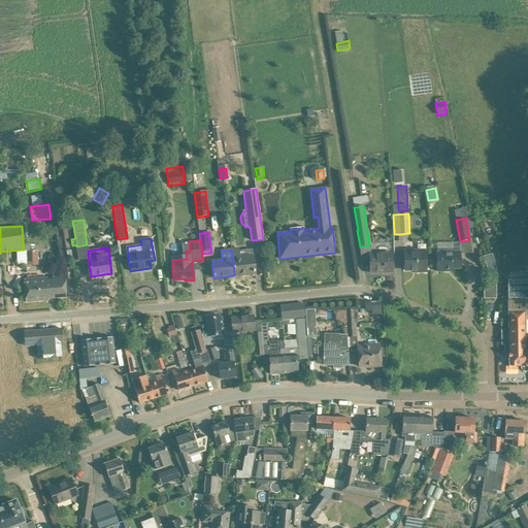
[(38,251),(27,251),(27,255),(19,255),(19,264),(25,264),(25,262),(38,261),(38,251)]
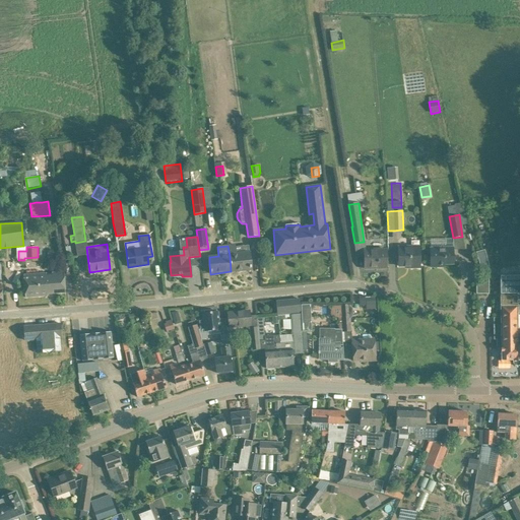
[(419,267),(419,257),(419,250),(411,250),(411,247),(398,248),(398,266),(409,266),(409,267),(419,267)]
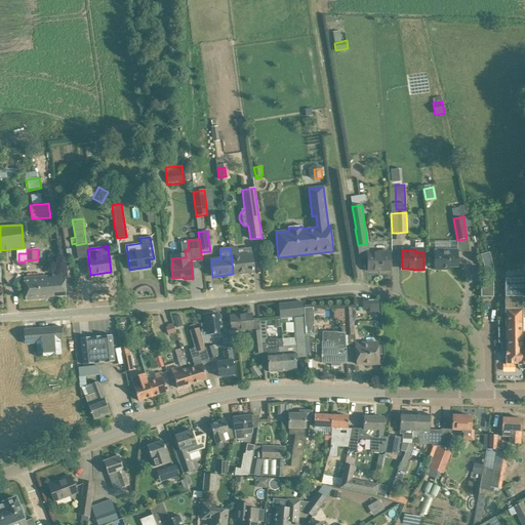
[(457,267),(457,252),(457,250),(434,250),(434,259),(435,270),(443,270),(443,267),(457,267)]
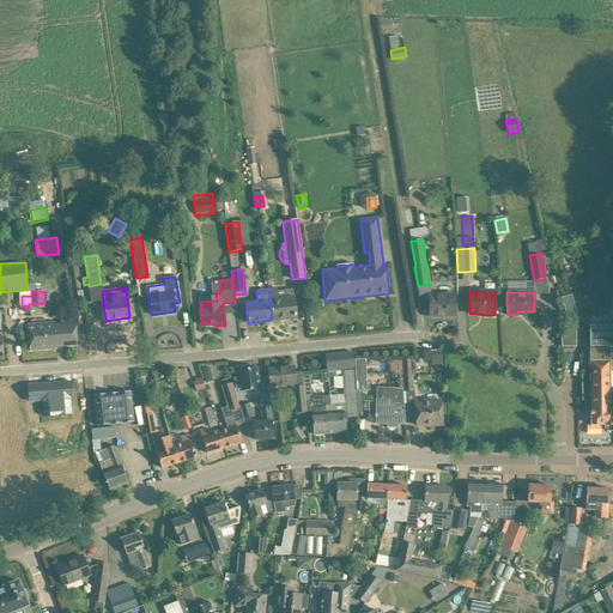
[(455,316),(455,304),(455,295),(430,295),(430,316),(438,316),(438,315),(444,315),(444,316),(455,316)]
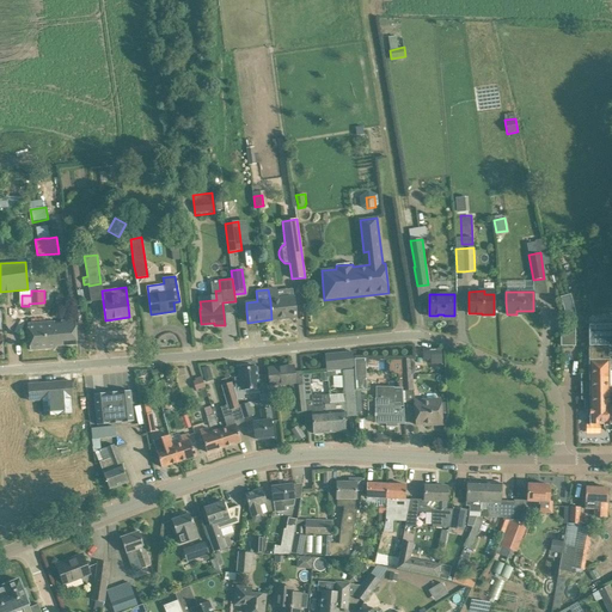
[(295,317),(294,305),(293,298),(270,300),(271,319),(295,317)]
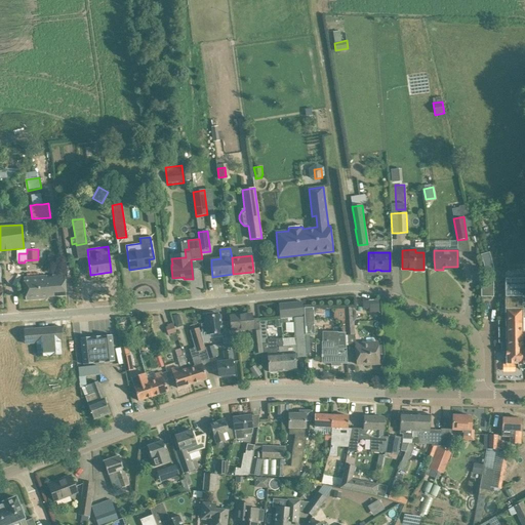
[(66,295),(66,285),(65,275),(24,278),(26,300),(47,298),(48,296),(66,295)]
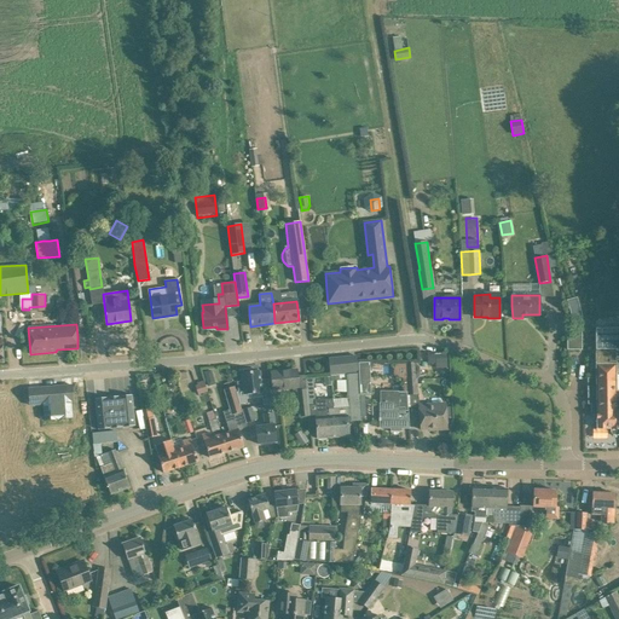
[(618,328),(596,329),(596,350),(596,351),(618,350),(618,328)]
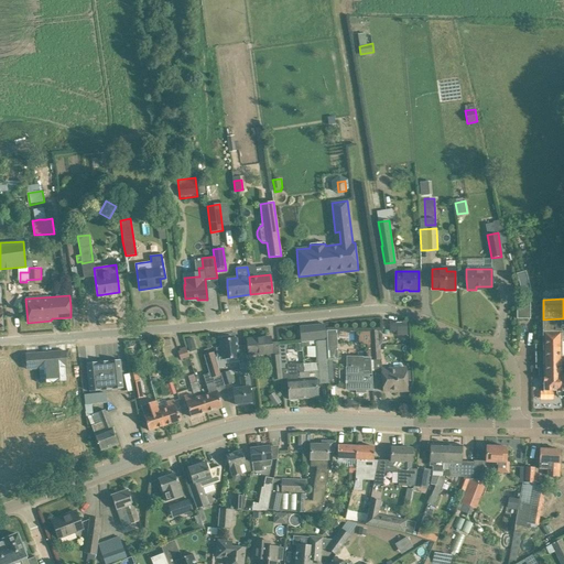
[(530,300),(517,301),(517,318),(530,318),(530,300)]
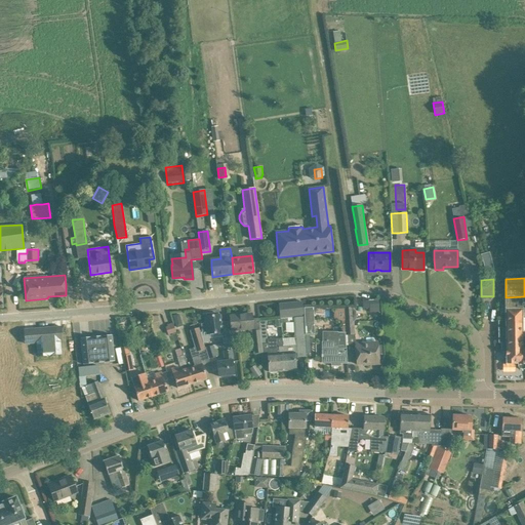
[(500,321),(498,321),(498,342),(500,342),(501,352),(506,352),(507,364),(518,364),(518,367),(520,369),(524,369),(524,349),(522,350),(522,318),(524,318),(524,296),(506,297),(500,297),(500,321)]
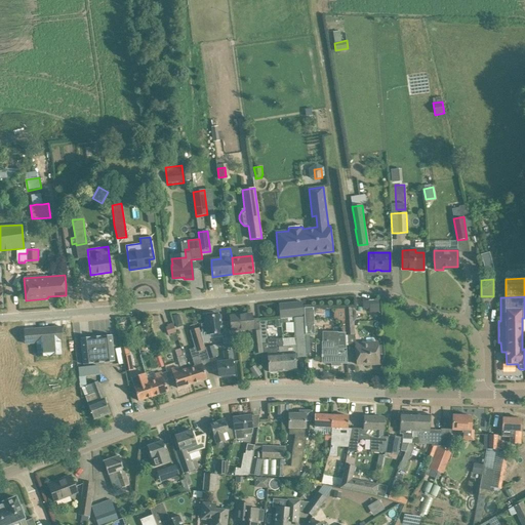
[(301,303),(279,305),(280,315),(280,318),(293,316),(304,316),(303,313),(301,303)]
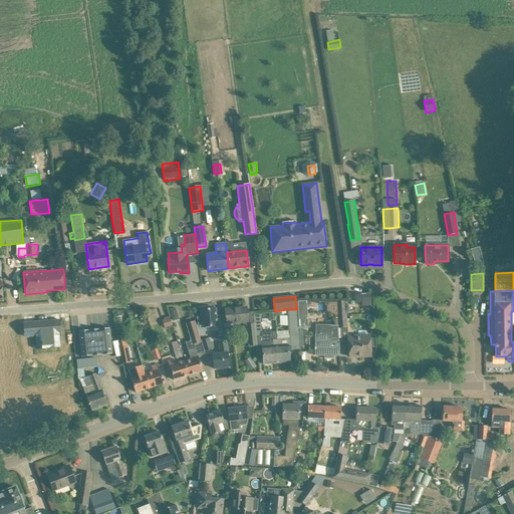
[(306,301),(297,301),(298,308),(299,329),(299,336),(308,336),(306,301)]
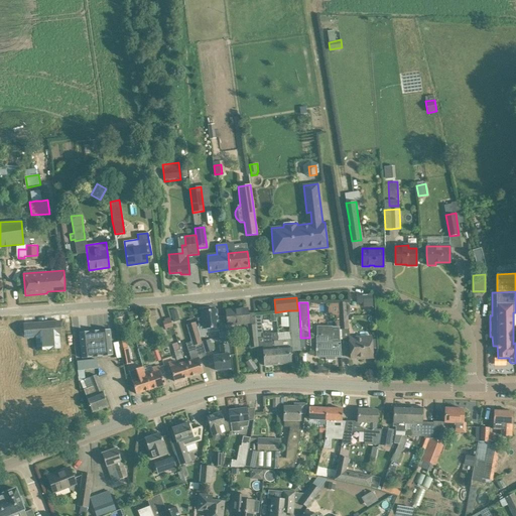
[(346,302),(339,302),(339,312),(340,312),(340,315),(341,329),(348,329),(347,317),(350,313),(350,305),(346,302)]
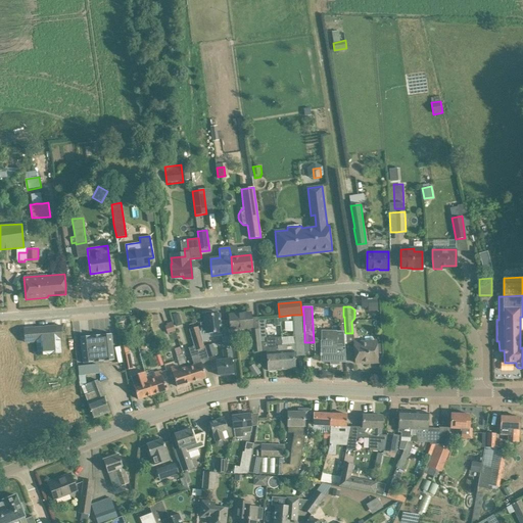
[(212,313),(205,314),(205,316),(204,316),(205,323),(200,323),(201,331),(206,331),(206,334),(222,332),(220,314),(212,315),(212,313)]
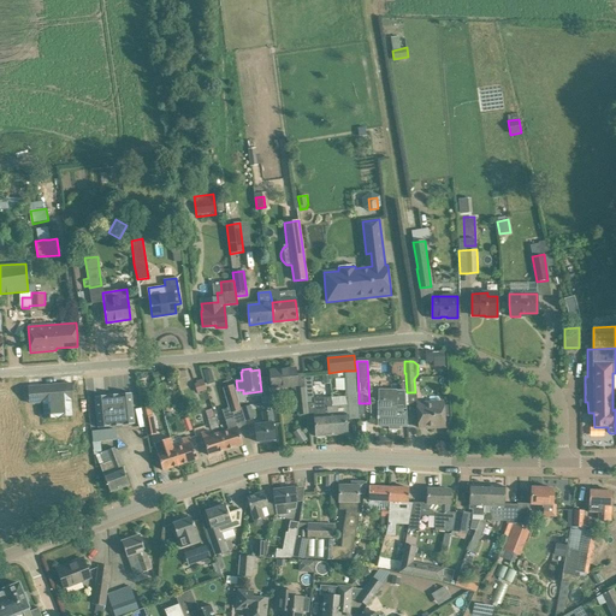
[(296,385),(295,374),(295,368),(270,371),(271,383),(270,383),(271,388),(296,385)]
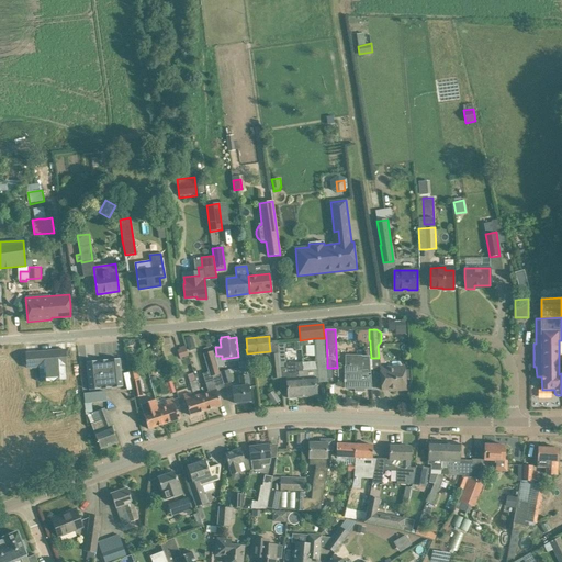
[(325,338),(314,338),(315,361),(316,361),(317,378),(327,377),(327,368),(327,360),(326,337),(325,338)]
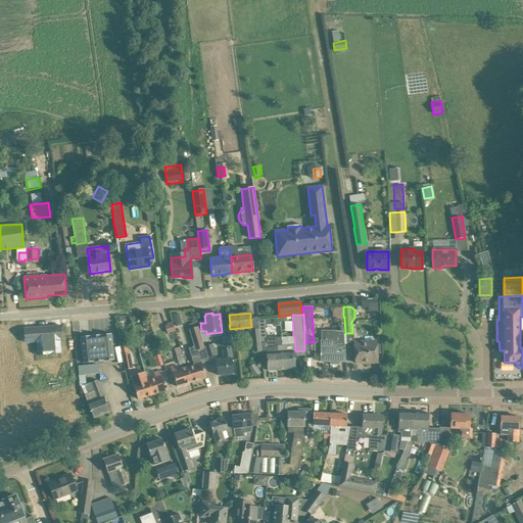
[(148,318),(141,320),(143,326),(149,324),(148,318)]
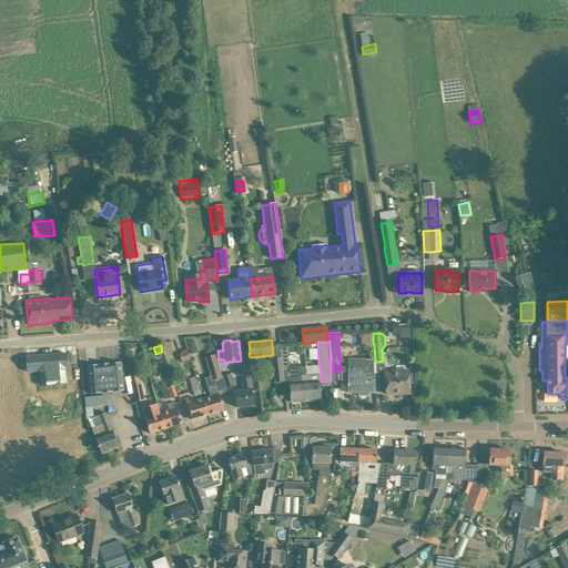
[(287,347),(280,348),(281,357),(283,372),(288,372),(291,403),(303,402),(301,375),(306,374),(305,366),(305,364),(301,364),(290,365),(288,353),(287,347)]
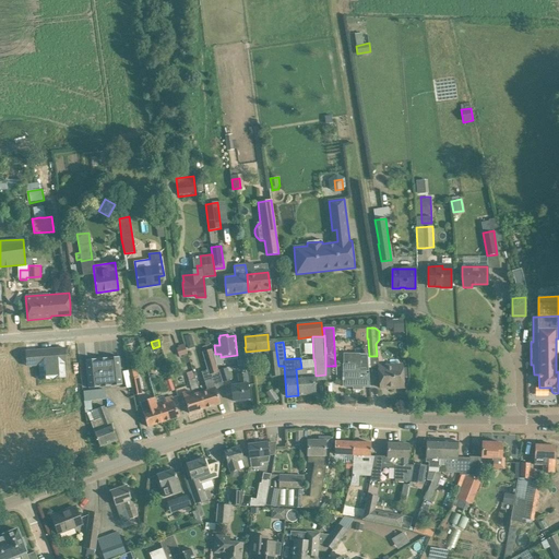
[(185,345),(177,348),(179,357),(183,355),(183,357),(188,356),(187,354),(188,354),(185,345)]
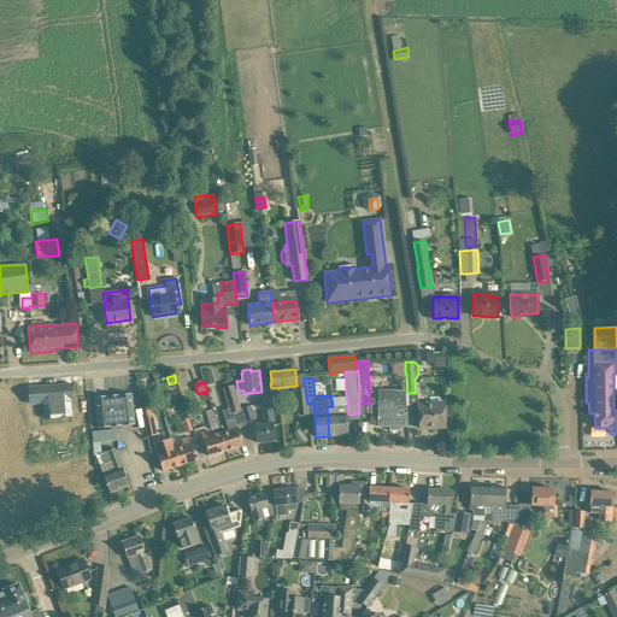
[(30,387),(29,387),(29,388),(30,403),(30,404),(41,404),(43,404),(45,419),(71,417),(70,401),(72,401),(71,385),(39,387),(30,387)]
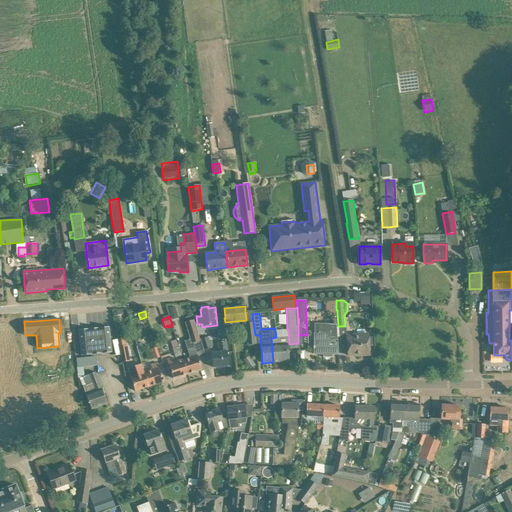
[(191,344),(200,341),(194,320),(185,323),(191,344)]
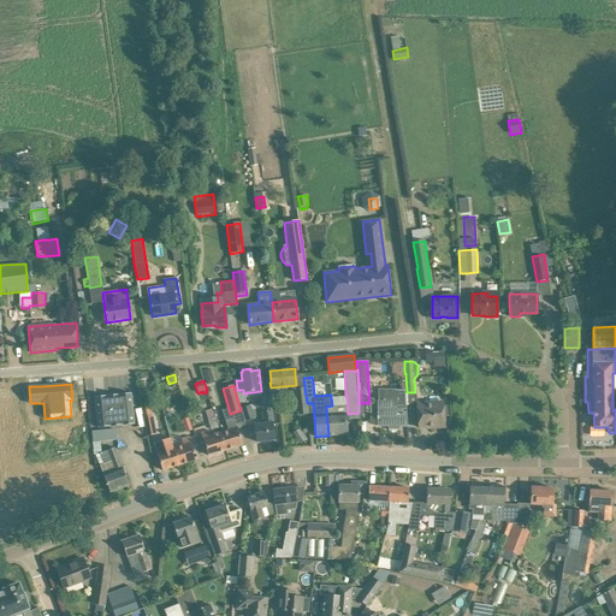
[(304,388),(295,389),(296,403),(298,415),(308,414),(307,403),(304,388)]
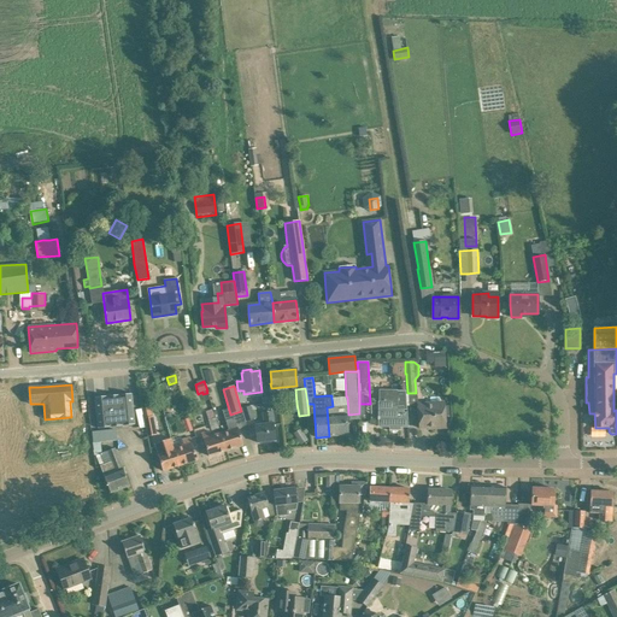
[(377,417),(377,419),(378,419),(378,427),(385,427),(389,427),(389,429),(389,430),(400,430),(400,429),(400,427),(407,427),(405,391),(403,391),(397,391),(395,391),(383,391),(383,401),(378,401),(378,417),(377,417)]
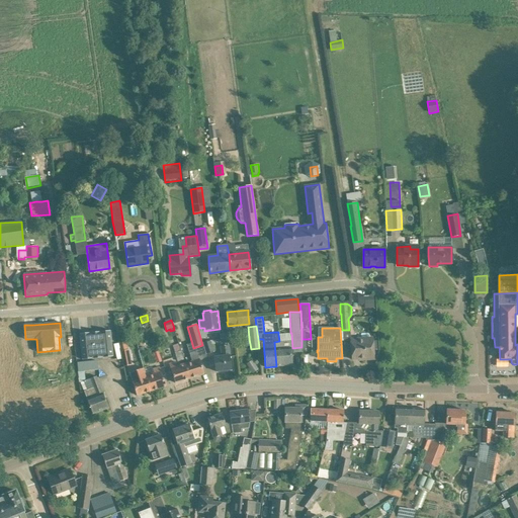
[(82,359),(112,356),(110,331),(79,334),(82,359)]
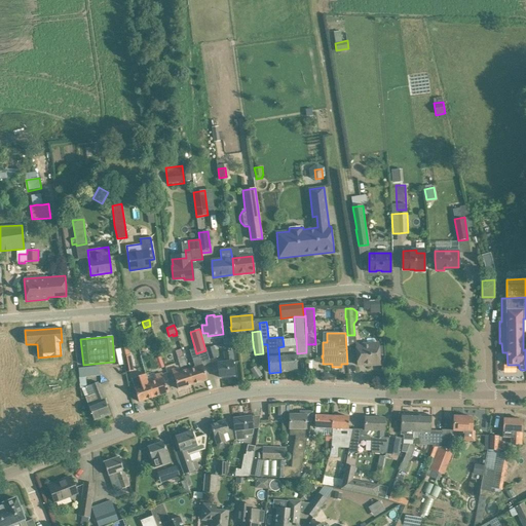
[(284,346),(278,347),(280,372),(296,371),(295,361),(295,353),(297,353),(296,338),(283,339),(284,346)]
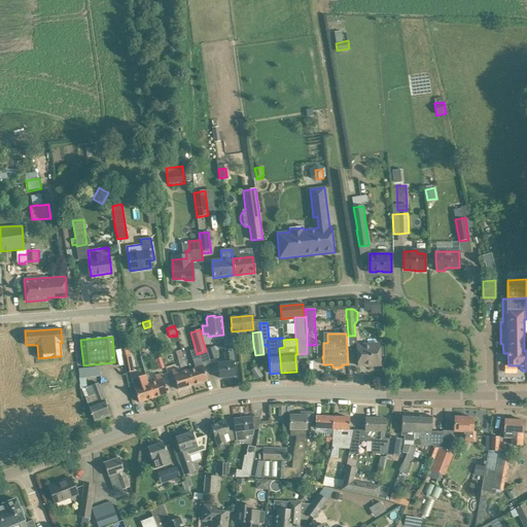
[(380,365),(380,355),(379,344),(356,345),(357,355),(358,365),(364,365),(364,366),(380,365)]
